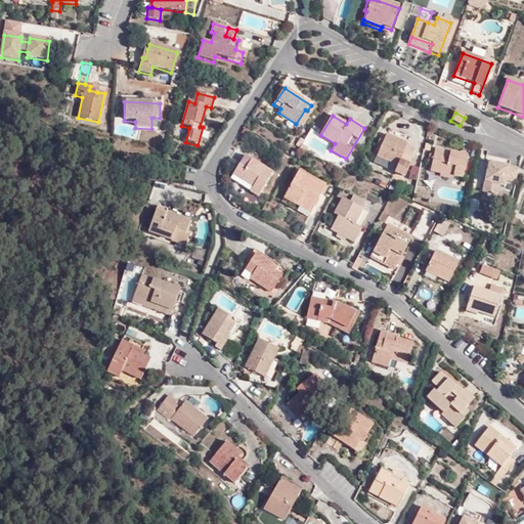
[(377,157),(397,165),(395,170),(394,172),(401,175),(413,148),(406,145),(407,144),(386,135),(377,157)]
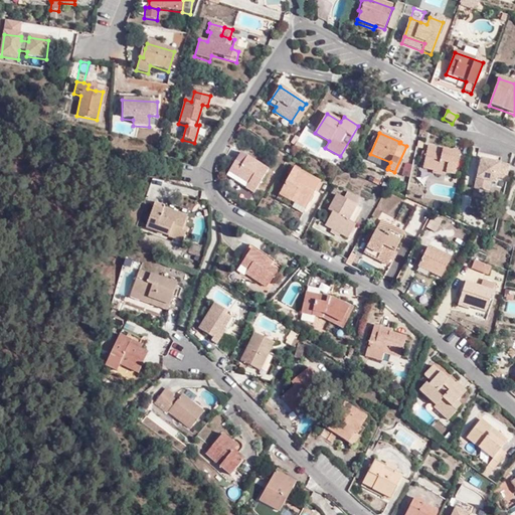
[(445,177),(445,174),(455,176),(459,153),(427,146),(422,169),(433,171),(433,174),(445,177)]
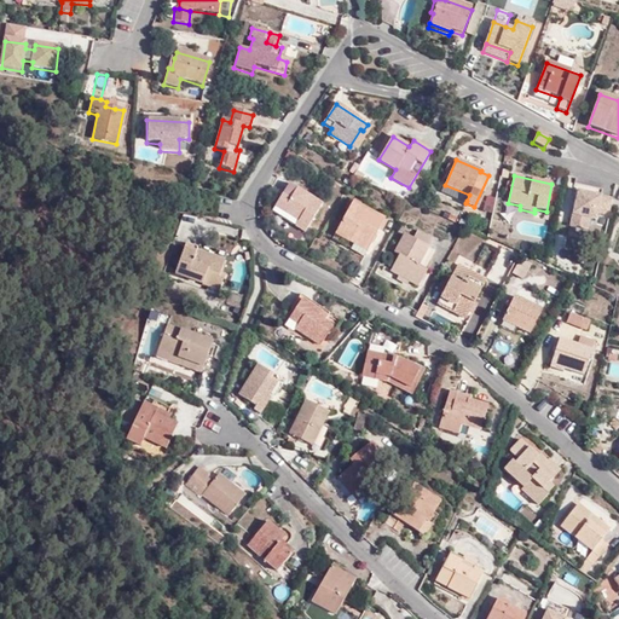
[(304,233),(322,204),(289,184),(272,213),(304,233)]
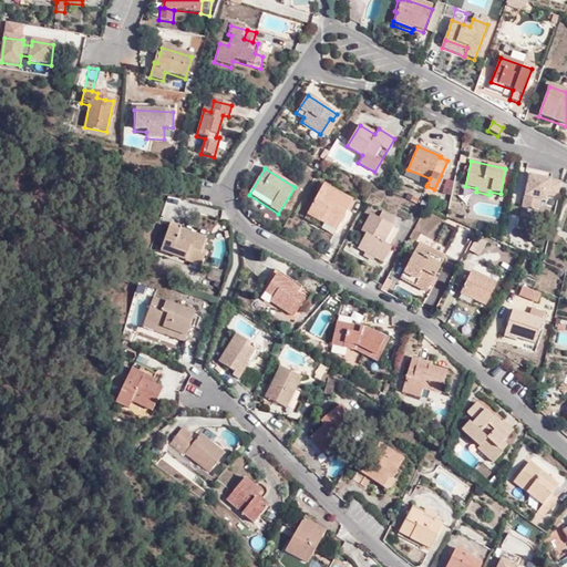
[(408,169),(405,175),(428,184),(430,178),(408,169)]
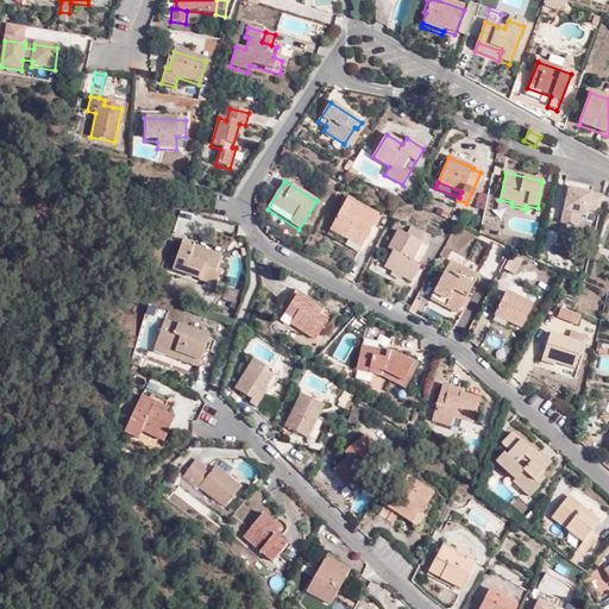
[(598,213),(602,198),(579,192),(579,195),(576,194),(576,192),(567,189),(560,224),(577,227),(579,215),(585,217),(586,211),(598,213)]
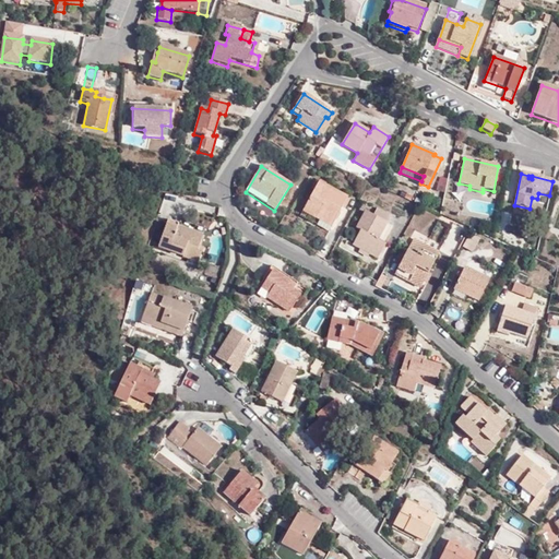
[(328,232),(346,198),(319,183),(302,212),(313,217),(319,219),(316,225),(328,232)]
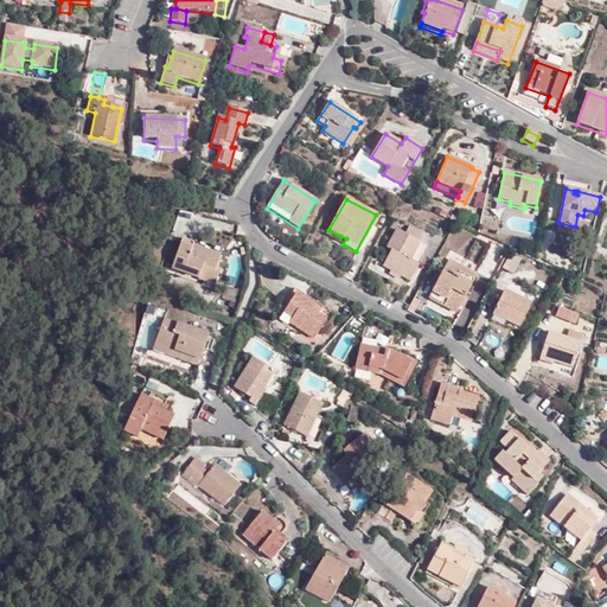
[(425,235),(409,227),(404,235),(420,243),(425,235)]
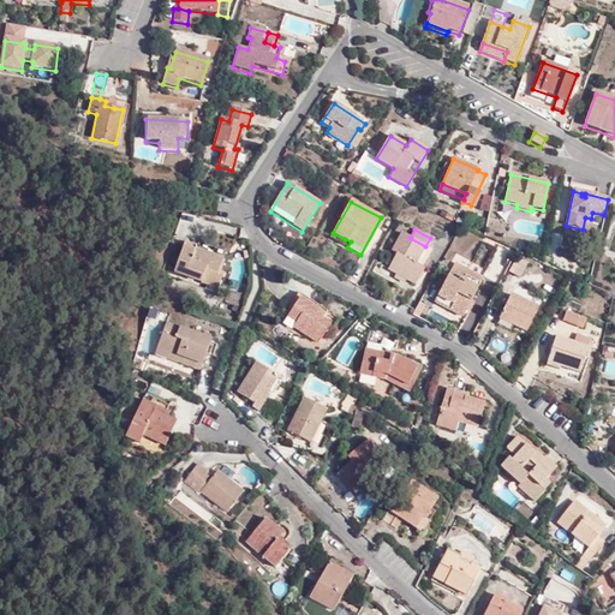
[(342,244),(345,239),(333,233),(330,237),(342,244)]
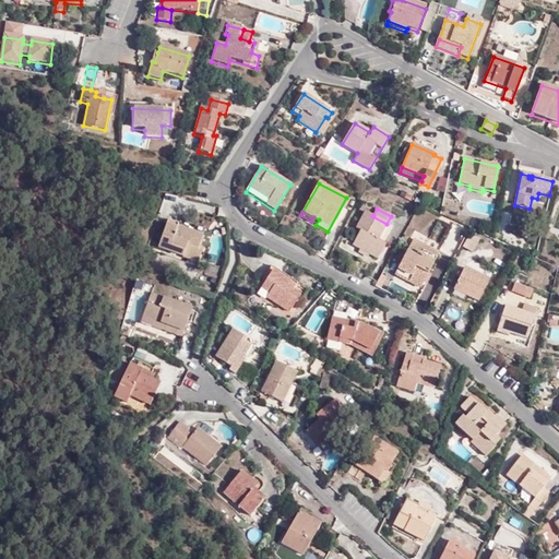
[(378,240),(387,224),(372,216),(365,212),(355,228),(359,230),(352,245),(378,259),(385,245),(383,244),(378,240)]
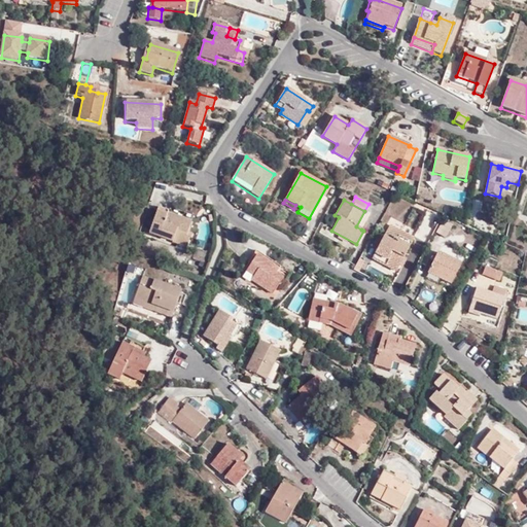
[(189,239),(185,237),(187,233),(190,222),(167,214),(168,212),(156,208),(148,235),(186,247),(189,239)]
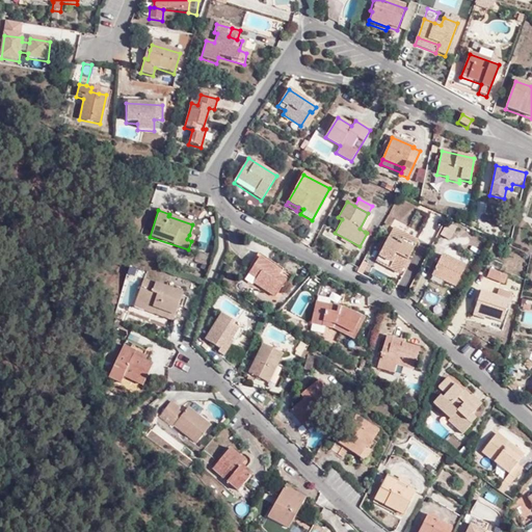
[(365,232),(373,215),(368,213),(360,229),(365,232)]
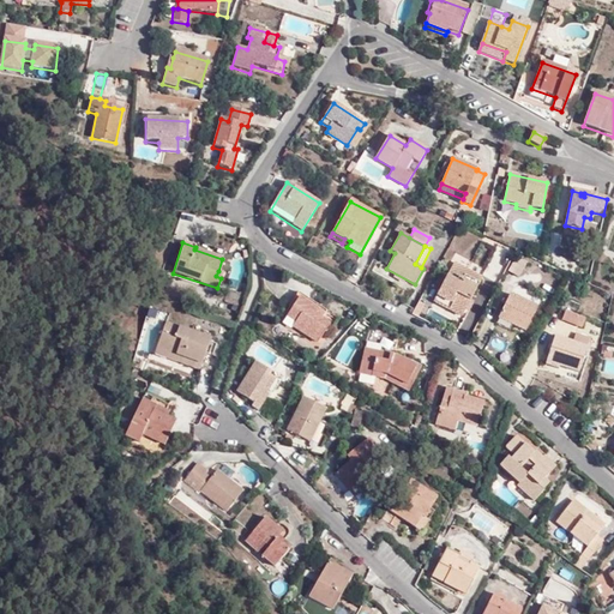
[(515,253),(506,270),(519,276),(527,260),(515,253)]
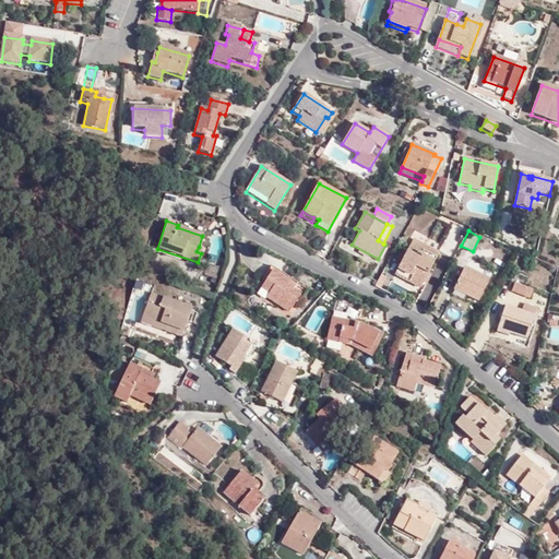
[(439,251),(414,238),(408,248),(433,262),(439,251)]
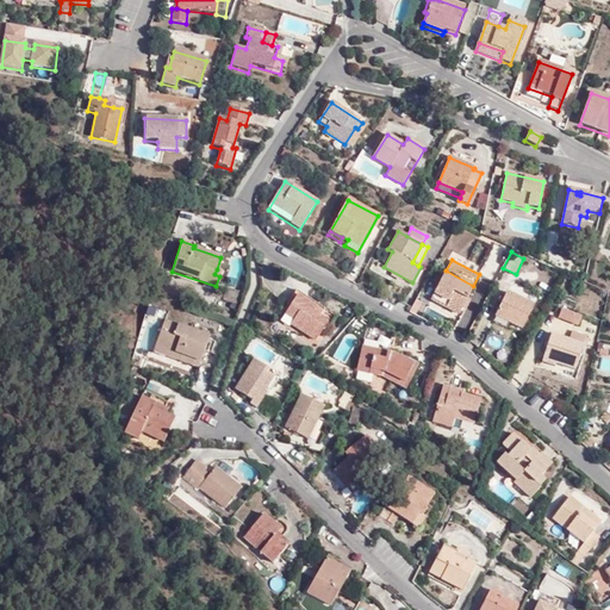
[(431,299),(459,313),(473,286),(446,271),(431,299)]
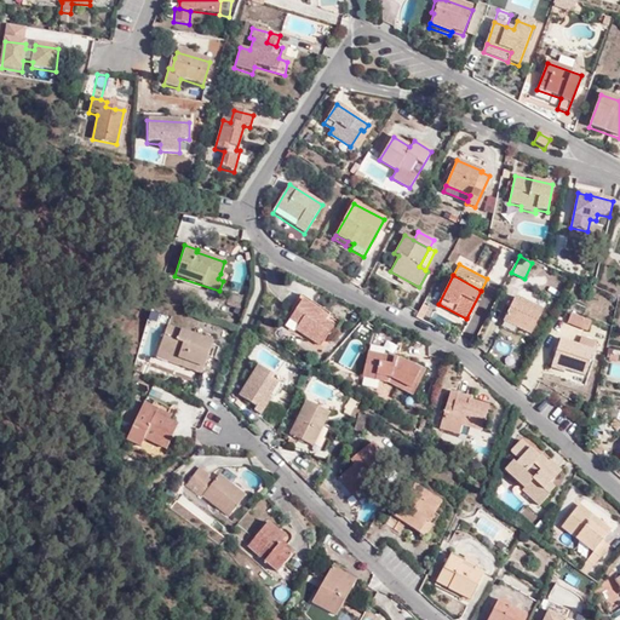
[(515,297),(503,321),(516,327),(529,334),(541,310),(515,297)]
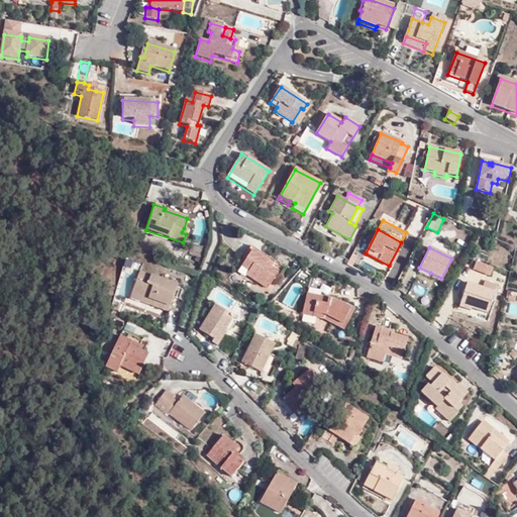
[(271,269),(264,264),(266,260),(252,250),(241,267),(249,272),(246,276),(267,290),(278,274),(271,269)]
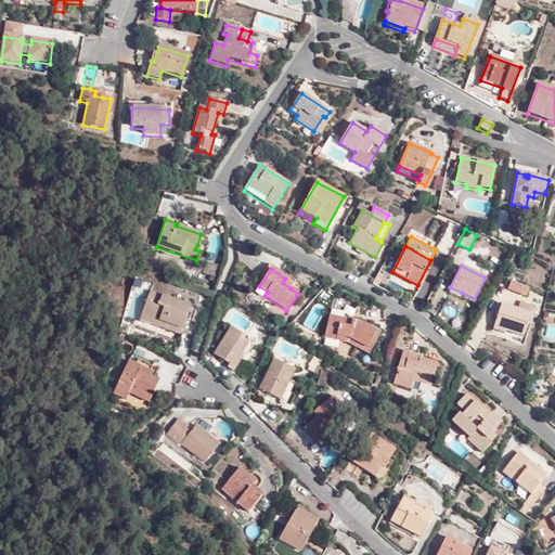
[(291,288),(294,284),(285,279),(283,283),(291,288)]
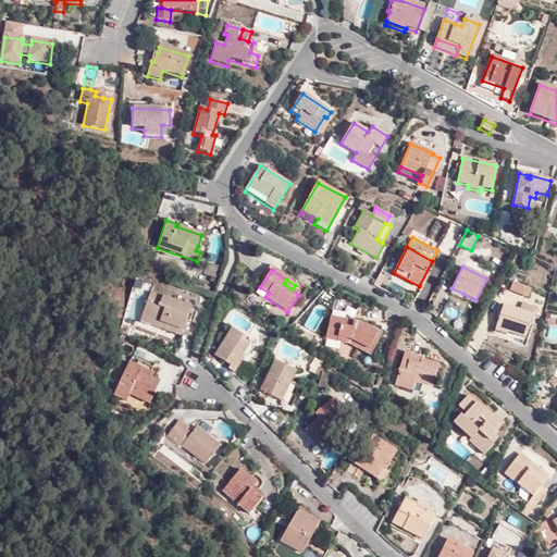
[(512,282),(509,291),(523,297),(528,288),(512,282)]
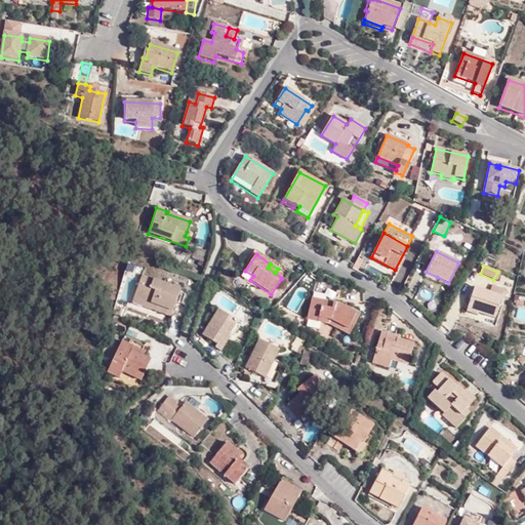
[(423,276),(435,282),(437,277),(426,272),(423,276)]
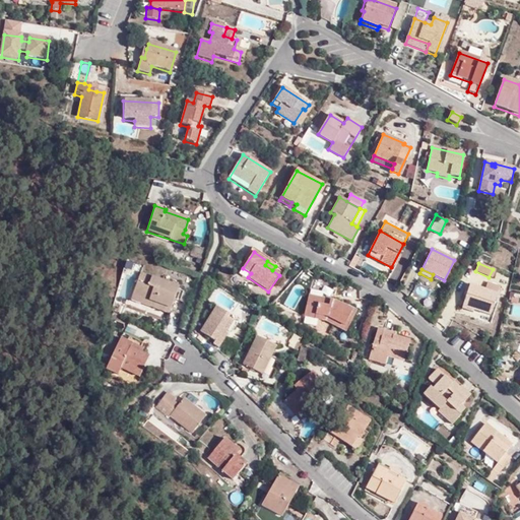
[(179,287),(140,273),(132,296),(148,301),(147,306),(170,314),(179,287)]
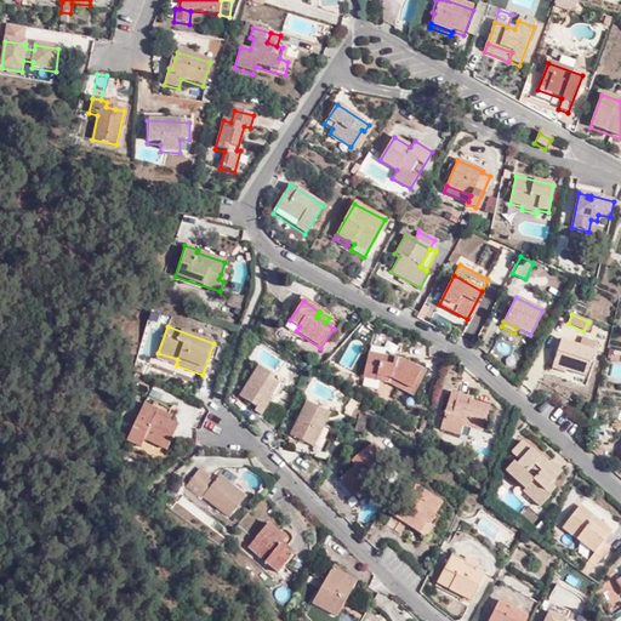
[(565,374),(567,370),(585,376),(597,341),(582,337),(580,346),(560,340),(551,369),(565,374)]
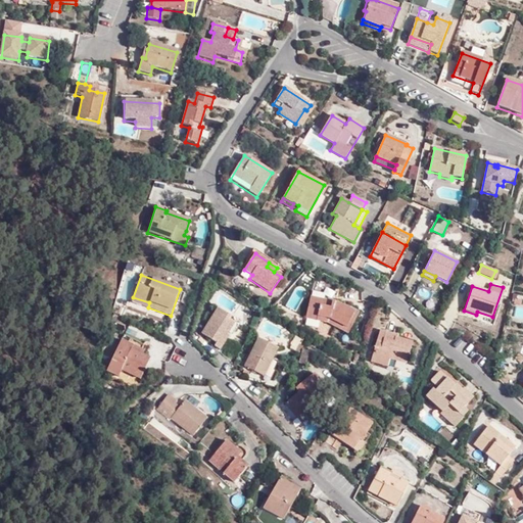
[(133,297),(131,302),(148,307),(149,302),(133,297)]
